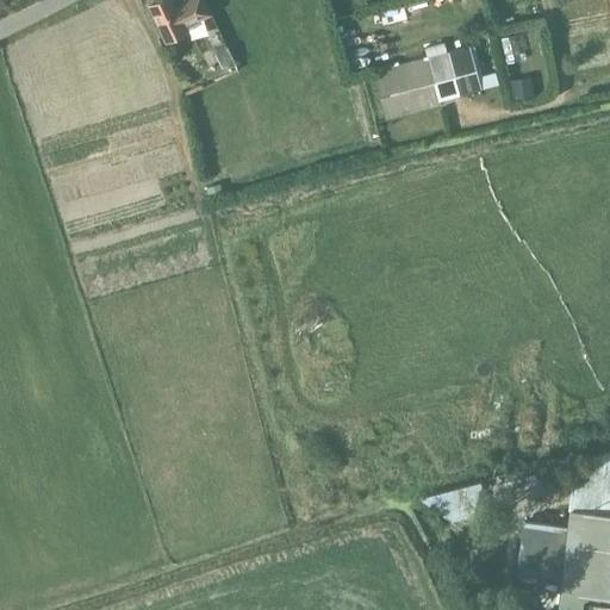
[(198,0),(176,0),(169,4),(167,0),(165,0),(148,8),(165,44),(184,35),(181,29),(206,17),(198,0)]
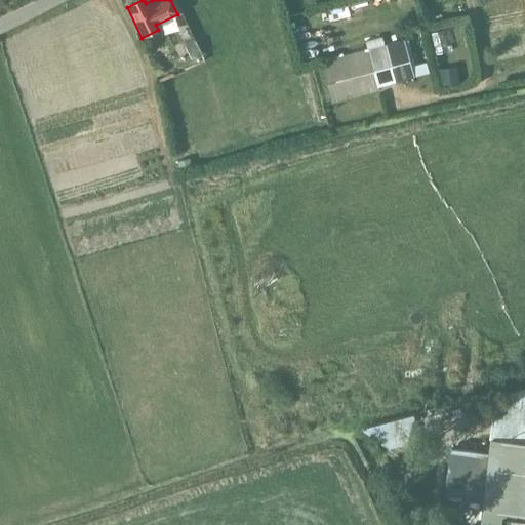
[(403,39),(367,48),(378,87),(429,73),(426,62),(415,65),(408,39),(404,41),(403,39)]
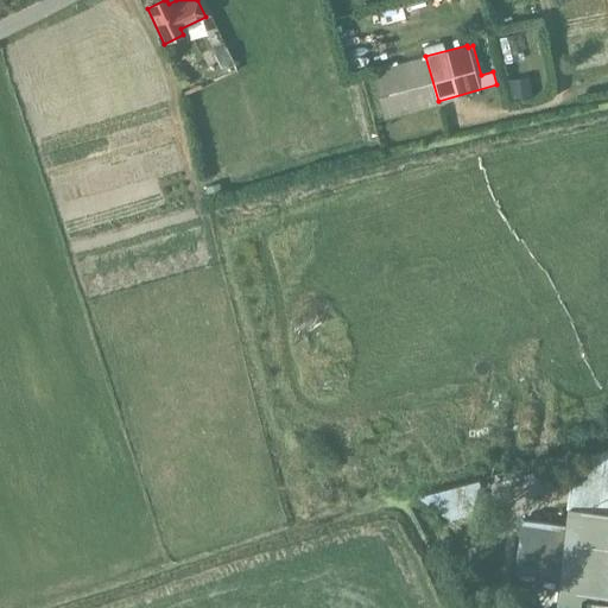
[(223,49),(214,54),(221,68),(230,64),(223,49)]
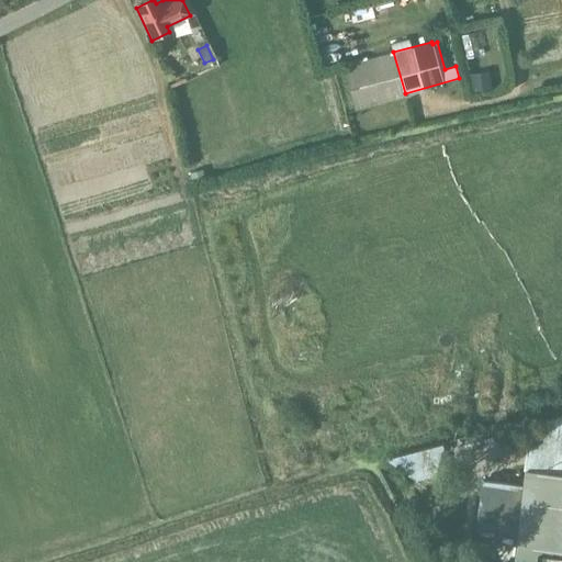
[(406,99),(405,93),(393,52),(341,66),(355,111),(357,110),(357,112),(406,99)]
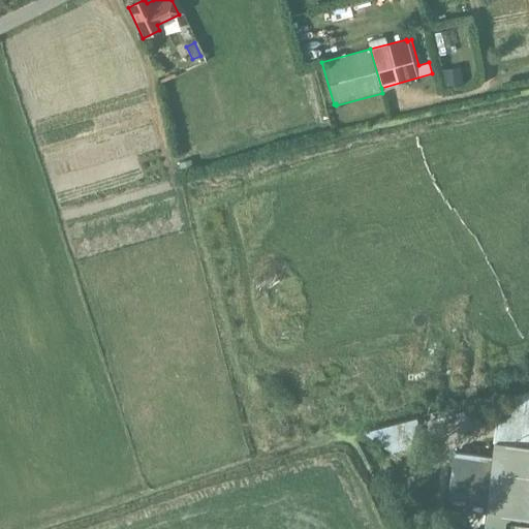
[(458,70),(443,72),(446,90),(461,87),(458,70)]
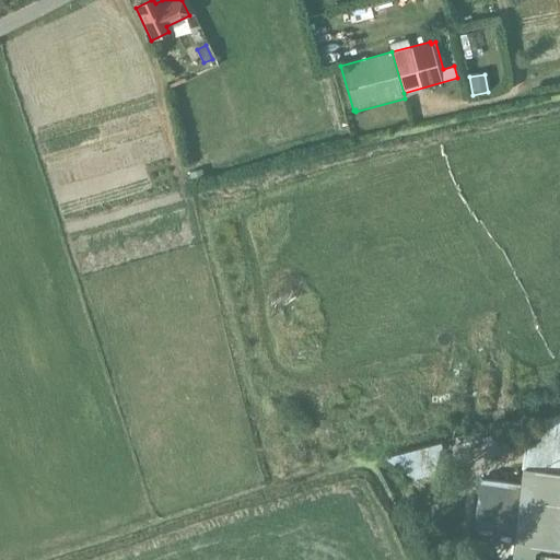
[(201,170),(189,173),(191,184),(203,181),(201,170)]
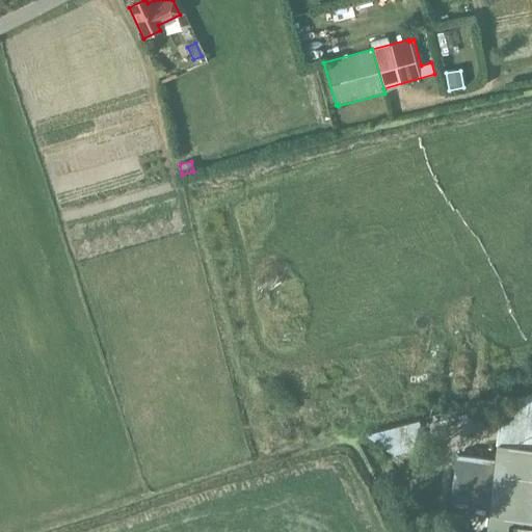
[(496,408),(459,421),(464,436),(498,426),(498,444),(531,447),(531,394),(496,406),(496,408)]
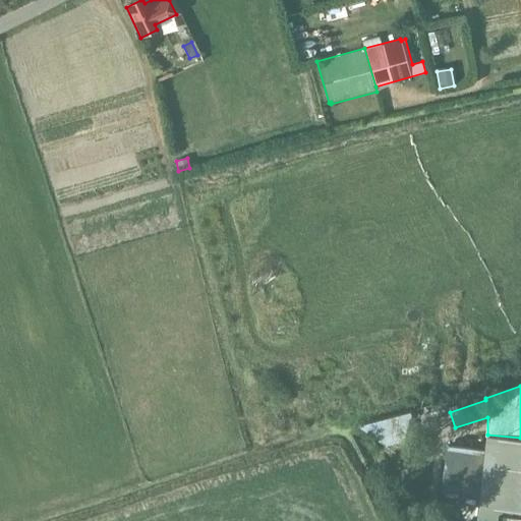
[(520,520),(520,442),(485,438),(475,520),(520,520)]
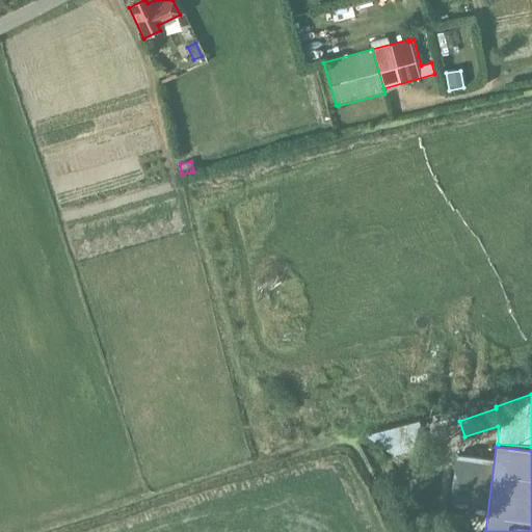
[(431,460),(408,466),(415,496),(437,491),(431,460)]
